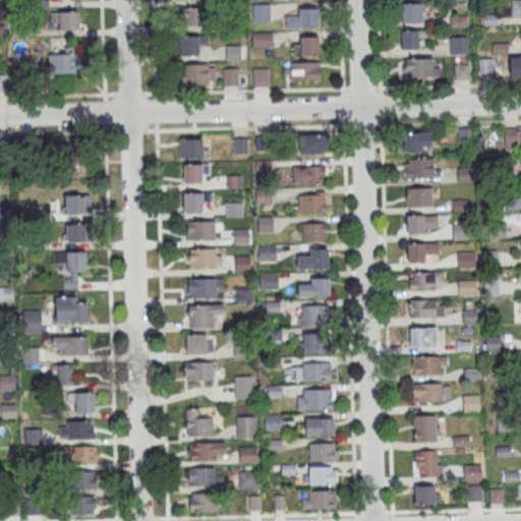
[(512,0),(520,0),(520,16),(512,17),(512,0)]
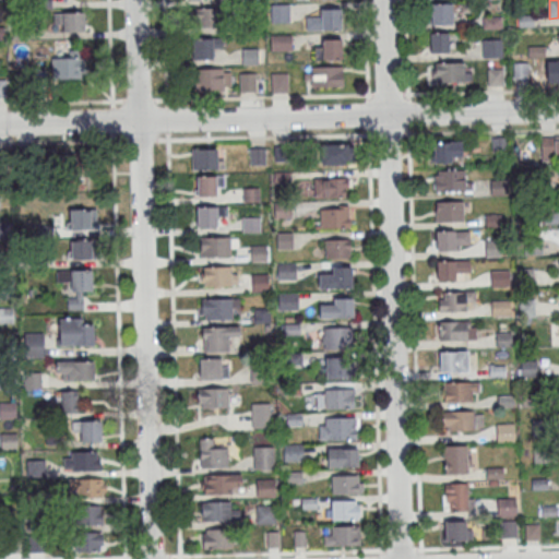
[(451,24),(451,2),(430,2),(430,24),(451,24)]
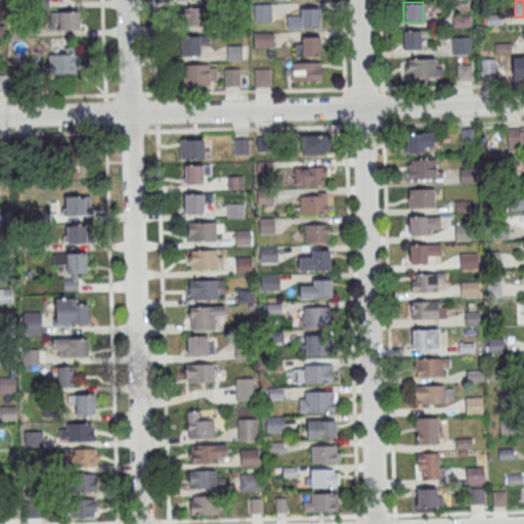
[(254,4),(254,20),(270,20),(270,4),(254,4)]
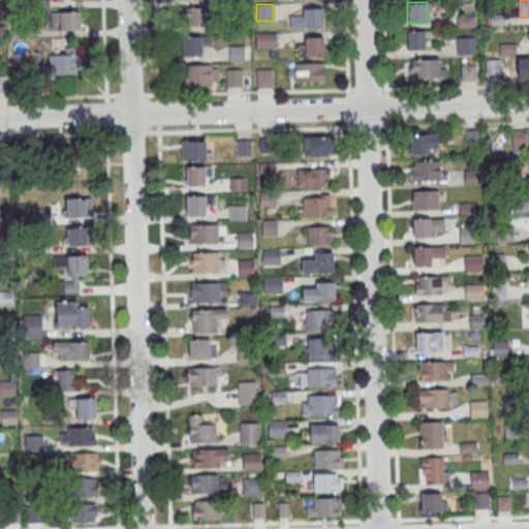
[(211,7),(185,7),(185,25),(211,25),(211,7)]
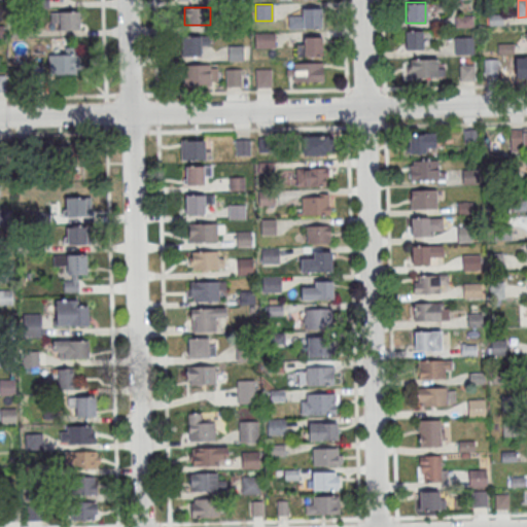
[(288,15),(288,28),(322,28),(322,7),(301,7),(301,15),(288,15)]
